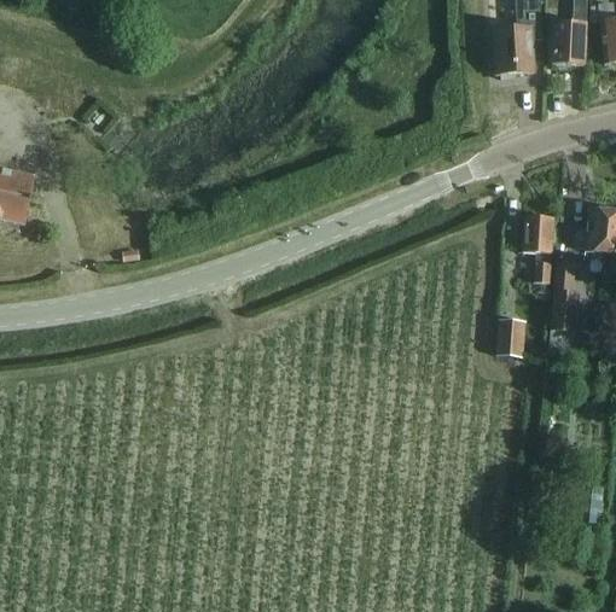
[(515,25),(495,27),(499,73),(503,73),(504,76),(517,76),(516,71),(535,70),(533,38),(545,36),(542,0),(516,0),(518,24),(515,25)]
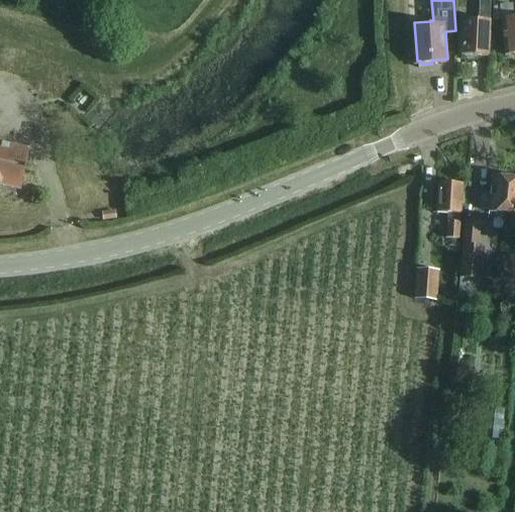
[(465,16),(462,52),(490,54),(492,0),(481,0),(480,17),(465,16)]
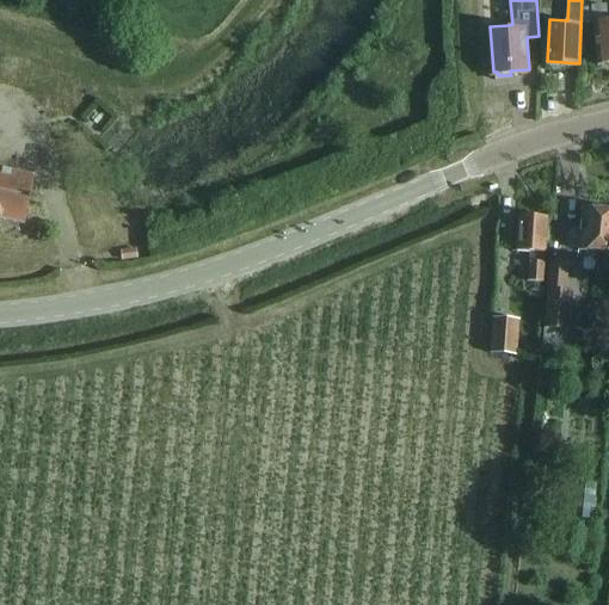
[(596,18),(601,61),(608,60),(608,8),(607,1),(586,4),(585,19),(596,18)]
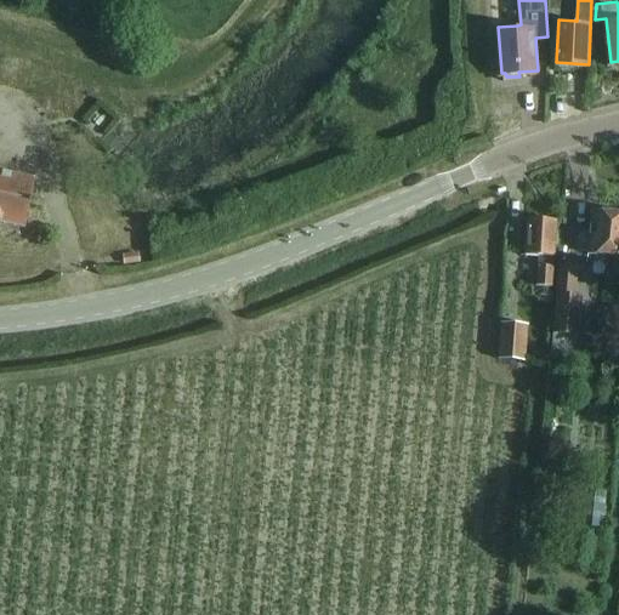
[(37,175),(0,166),(0,217),(26,225),(37,175)]
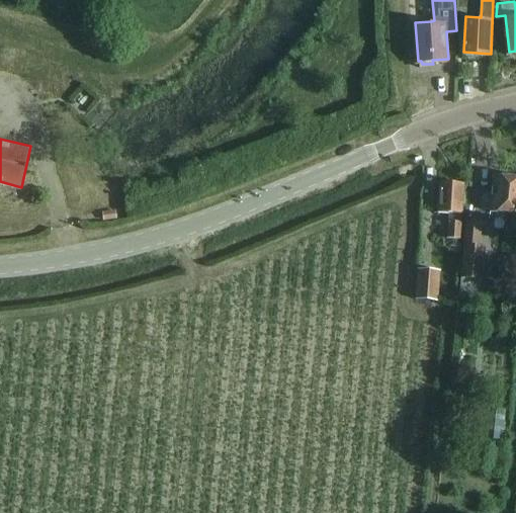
[(483,194),(482,200),(486,205),(492,206),(491,208),(514,210),(513,224),(515,224),(515,175),(513,175),(508,171),(502,171),(496,173),(495,173),(493,192),(488,191),(483,194)]
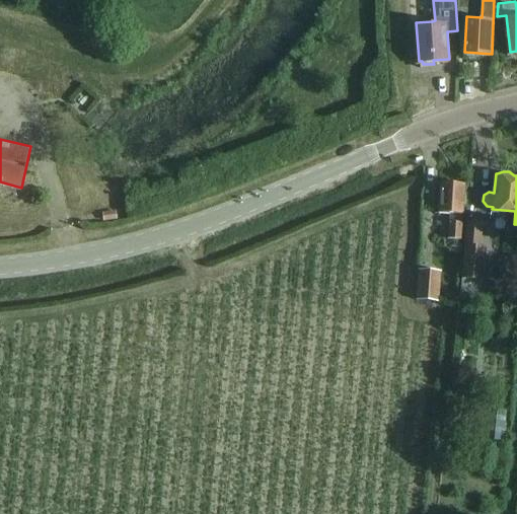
[(441,180),(439,210),(450,211),(449,235),(461,236),(465,181),(441,180)]
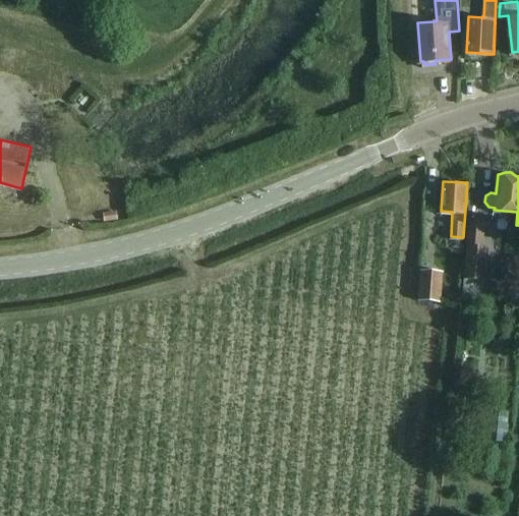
[(470,219),(465,276),(486,278),(489,244),(483,243),(485,221),(470,219)]
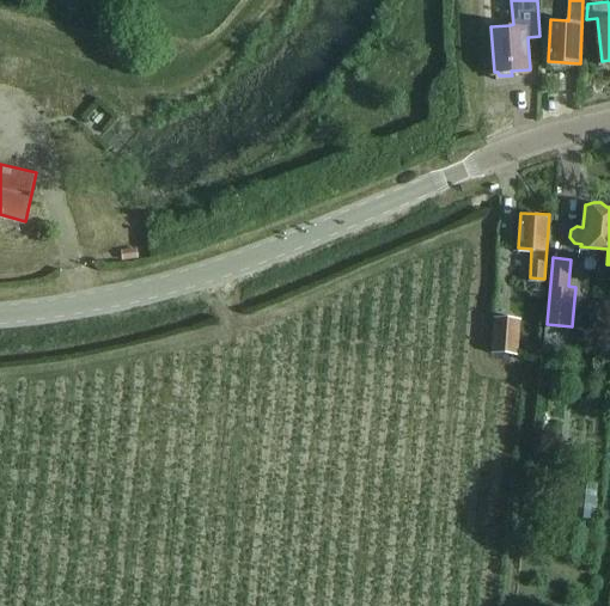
[(519,318),(495,317),(494,350),(518,352),(519,318)]
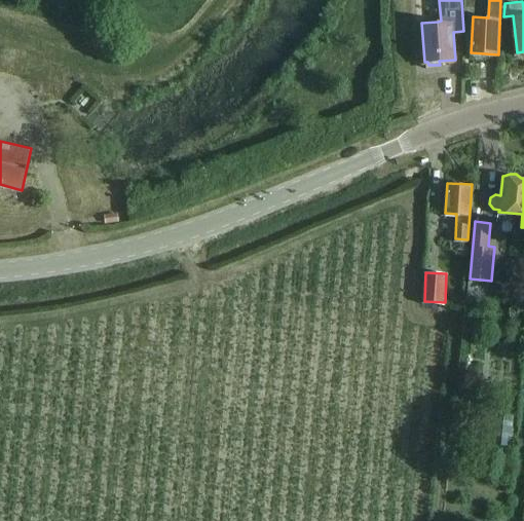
[(493,409),(490,442),(512,444),(514,411),(493,409)]
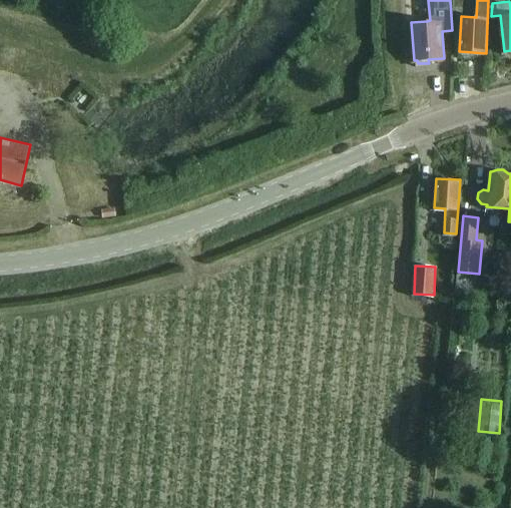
All buildings are outlined.
